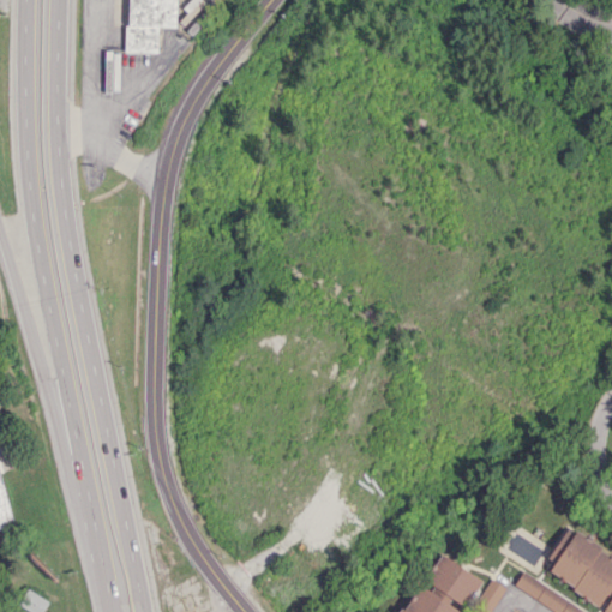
[(178,0),(130,0),(130,54),(159,54),(160,29),(178,29),(178,0)]
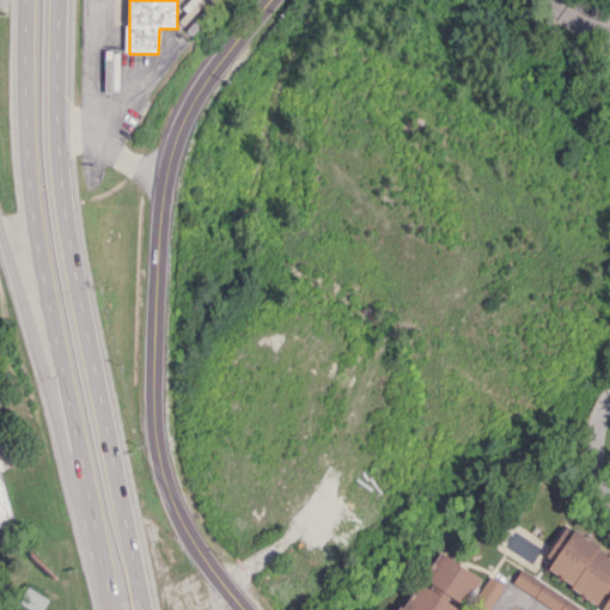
[(0,529),(16,525),(0,464),(0,529)]
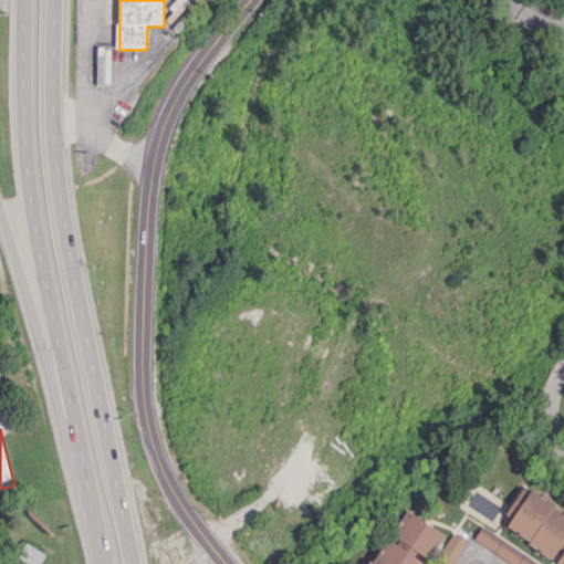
[(563,563),(563,515),(525,490),(502,525),(556,562),(555,563),(563,563)]
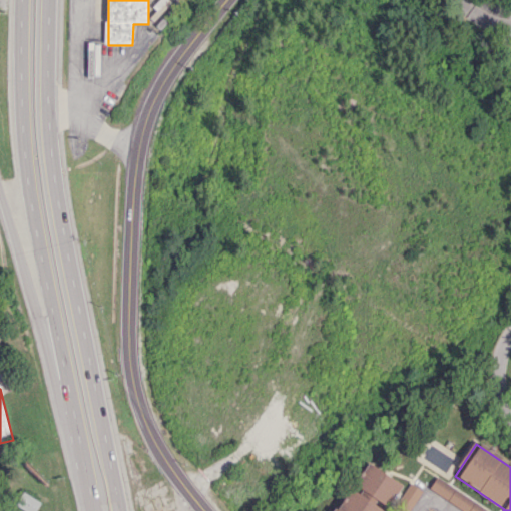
[(385,510),(386,508),(388,510),(403,485),(370,464),(355,489),(351,486),(335,510),(385,510)]
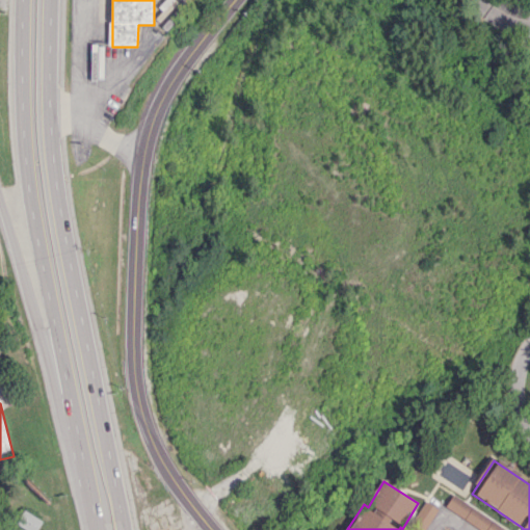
[(506,529),(454,497),(446,509),(478,529),(506,529)]
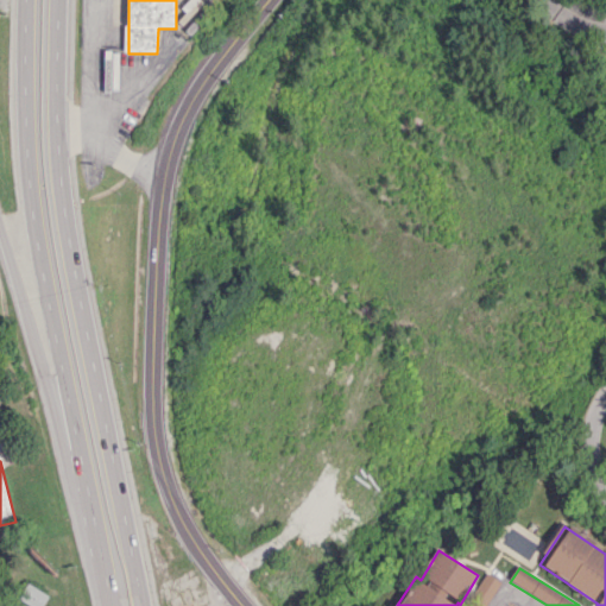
[(486,605),(502,584),(486,574),(465,605),(486,605)]
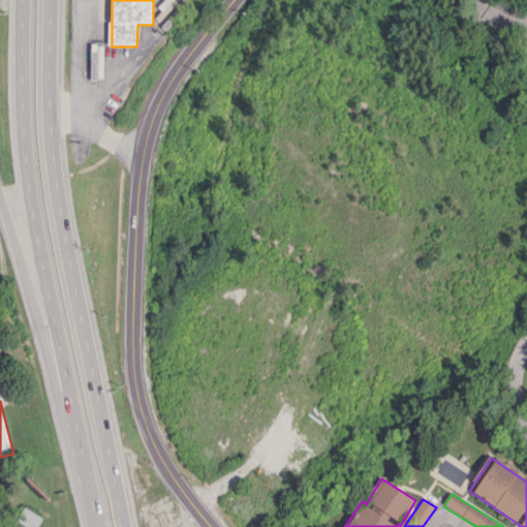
[(38,526),(43,519),(22,506),(14,520),(26,526),(38,526)]
